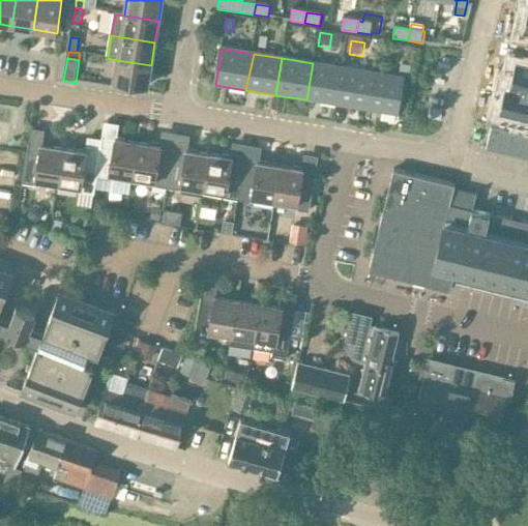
[(147,88),(151,65),(117,60),(114,83),(147,88)]
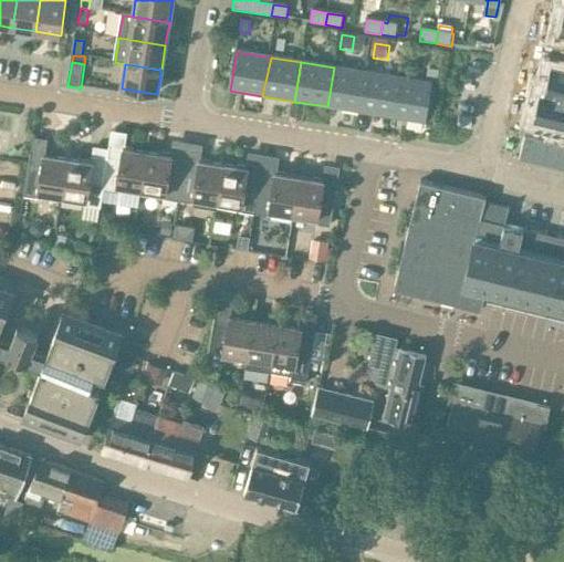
[(563,68),(551,64),(544,92),(563,96),(563,68)]
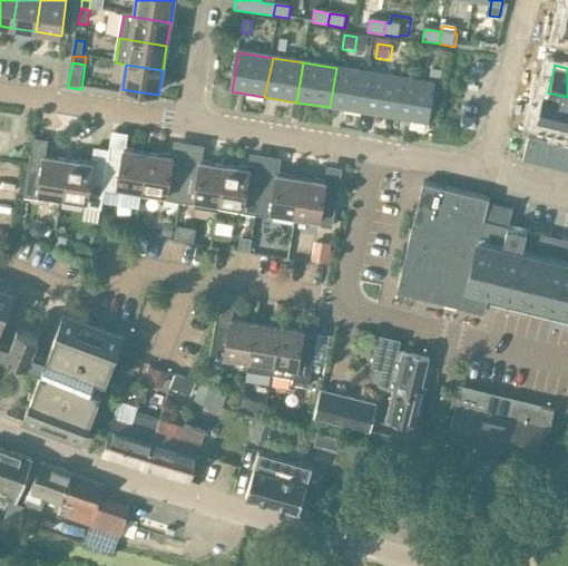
[(362,113),(369,74),(336,68),(330,107),(362,113)]
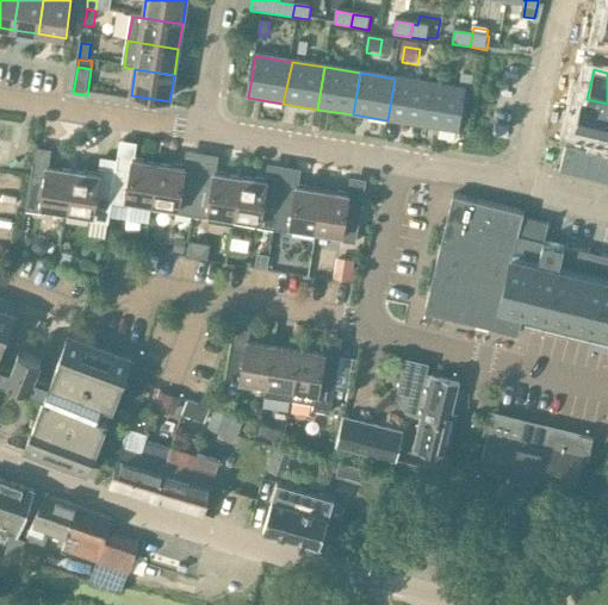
[(425,126),(432,85),(395,79),(388,120),(425,126)]
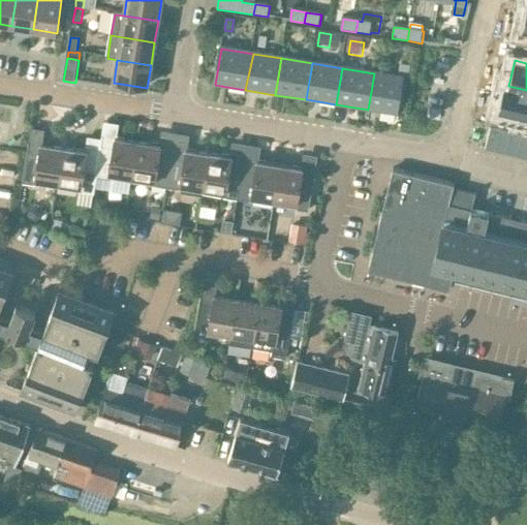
[(374,73),(368,110),(398,115),(403,79),(374,73)]
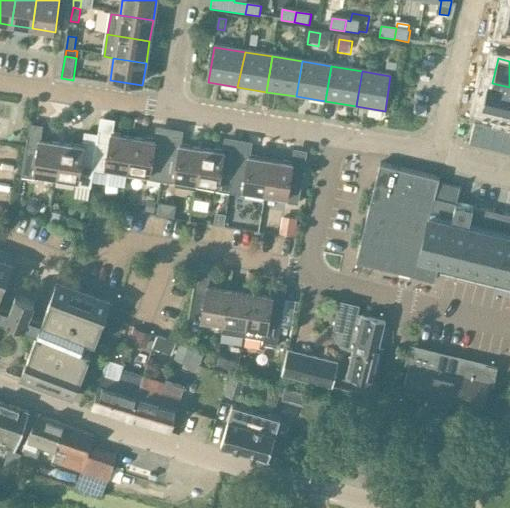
[(509,87),(488,82),(482,108),(509,115),(509,125),(508,130),(509,130),(509,87)]
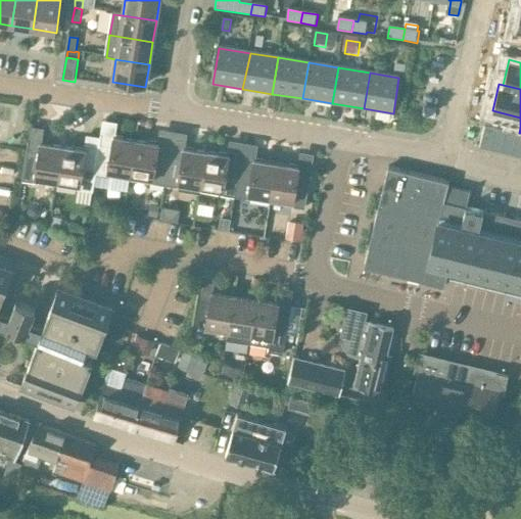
[(491,152),(496,131),(485,129),(480,149),(491,152)]
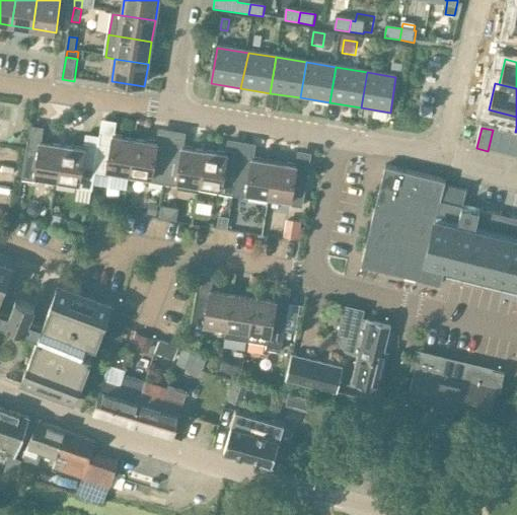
[(499,154),(504,133),(493,130),(488,151),(499,154)]
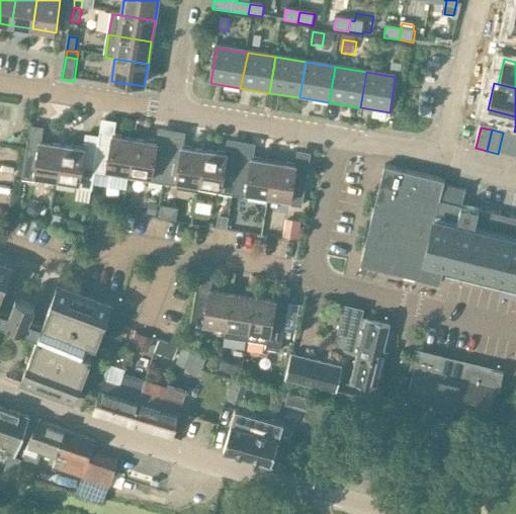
[(508,156),(513,136),(503,133),(498,154),(508,156)]
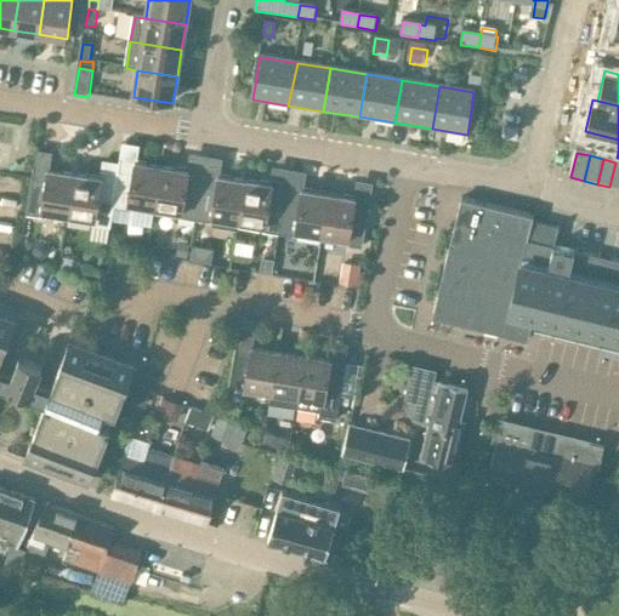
[(157,210),(163,169),(136,164),(134,176),(118,174),(114,194),(115,194),(114,209),(115,210),(131,212),(132,206),(157,210)]
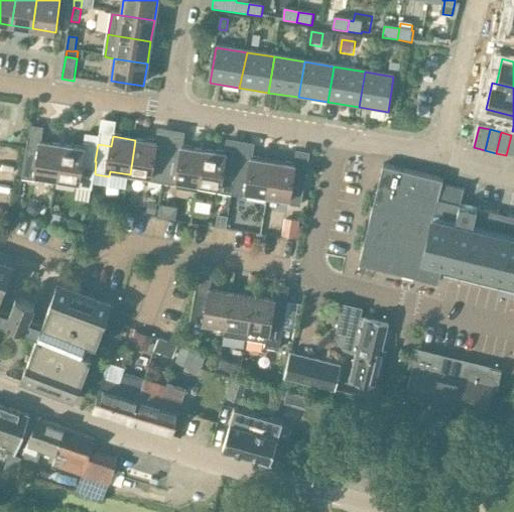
[(163,185),(168,155),(156,153),(157,144),(135,140),(130,174),(150,178),(149,182),(163,185)]
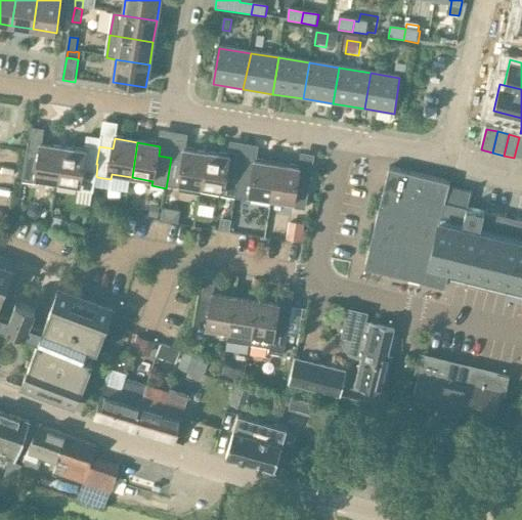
[(58,183),(64,148),(42,145),(40,155),(28,153),(23,183),(37,185),(38,180),(58,183)]
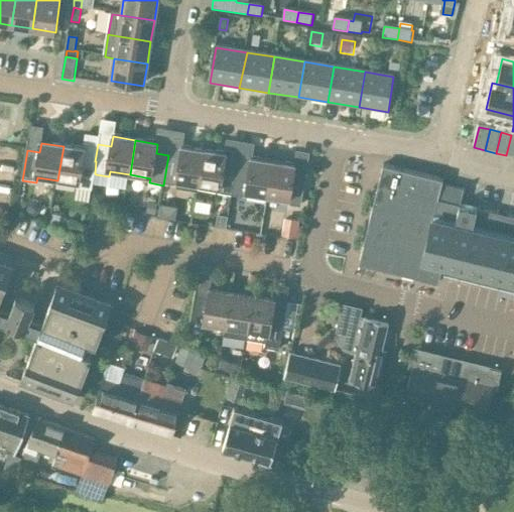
[(96,161),(95,161),(84,159),(86,150),(63,146),(57,180),(78,184),(77,188),(93,192),(96,174),(95,173),(96,161)]
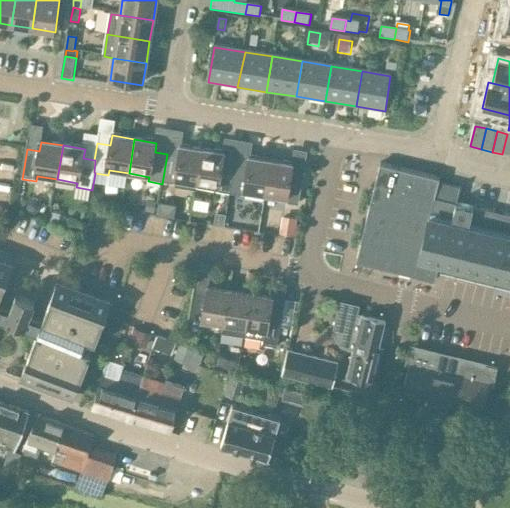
[(197,185),(203,150),(181,147),(179,156),(167,154),(162,184),(177,186),(177,181),(197,185)]
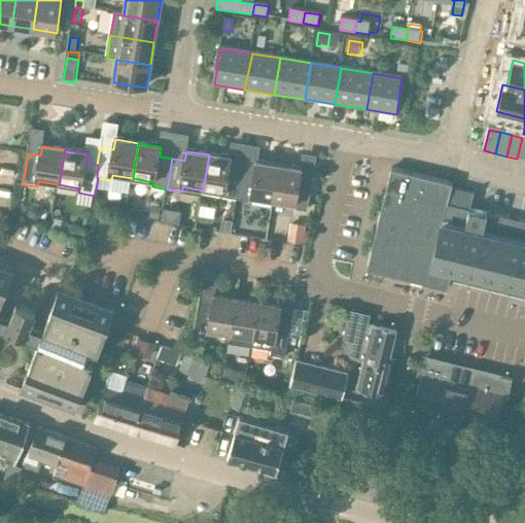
[(238,201),(243,171),(230,169),(232,159),(209,154),(203,190),(223,194),(222,198),(238,201)]
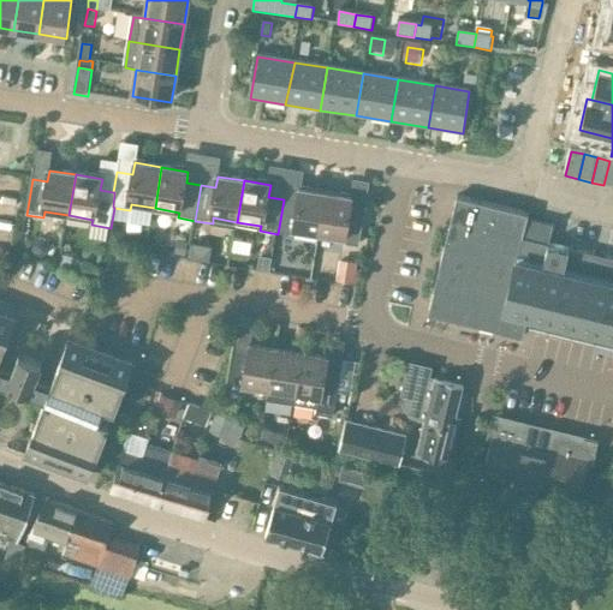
[(320,235),(327,193),(301,190),(298,201),(284,199),(278,234),(295,237),(296,231),(320,235)]
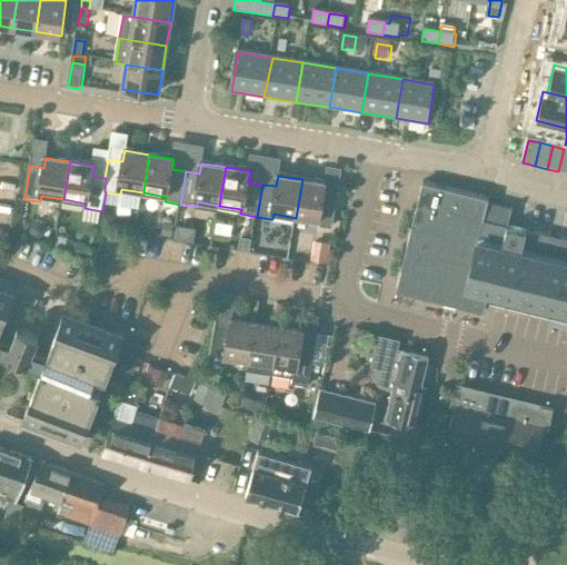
[(302,179),(296,218),(318,221),(317,227),(332,229),(338,196),(325,194),(327,184),(302,179)]
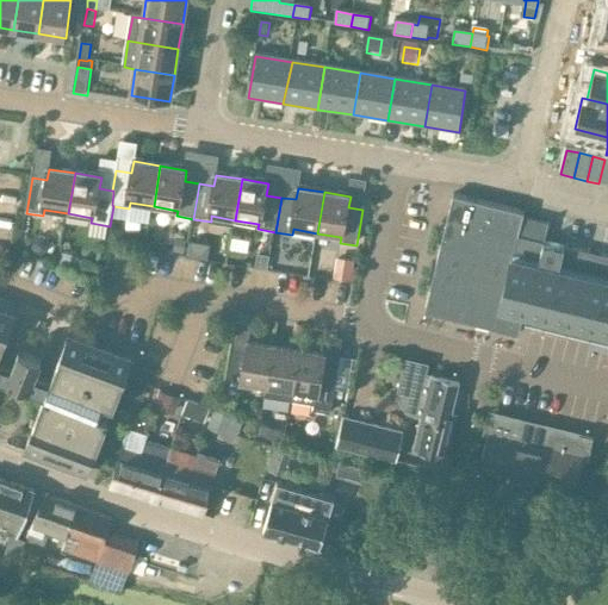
[(454,198),(426,315),(497,332),(523,218),(525,214),(454,198)]
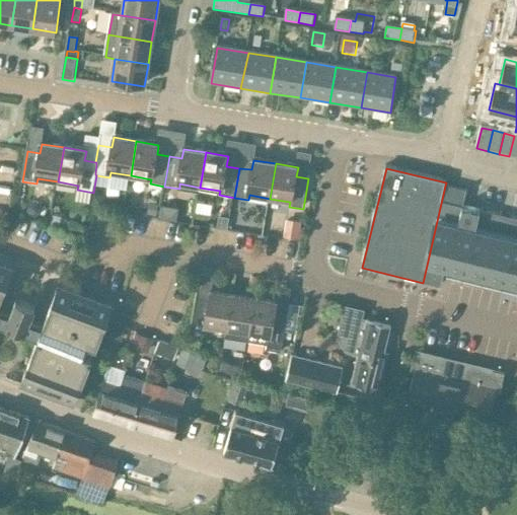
[(445,186),(423,283),(441,288),(461,207),(462,208),(466,191),(445,186)]
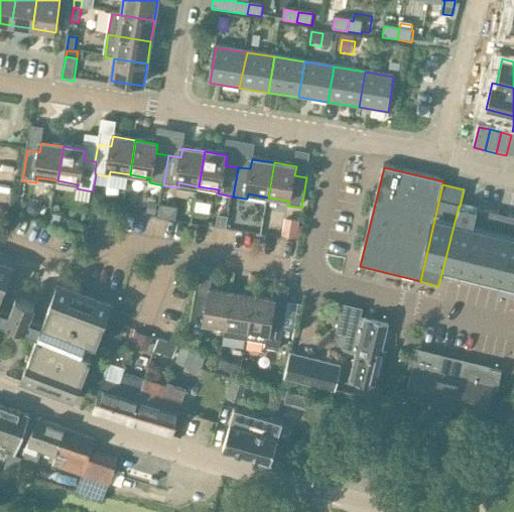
[(92,204),(104,206),(106,195),(94,193),(92,204)]
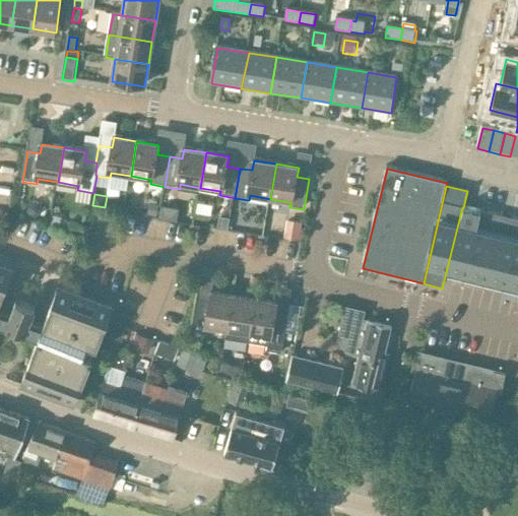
[(33,204),(28,208),(28,214),(33,218),(38,218),(42,214),(42,208),(38,204),(33,204)]
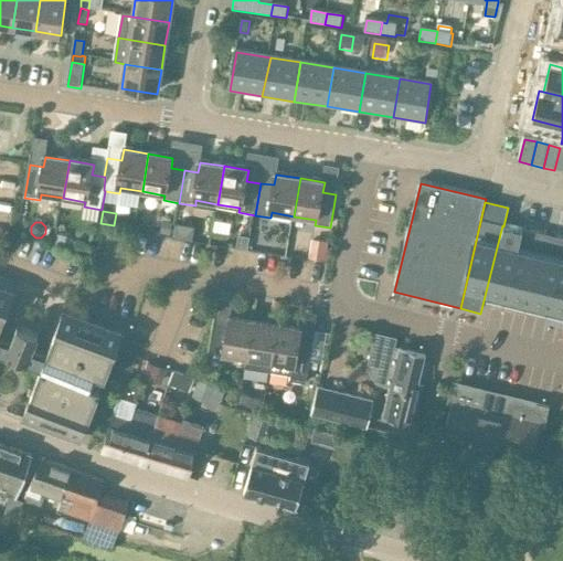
[(163,222),(161,234),(171,236),(173,224),(163,222)]
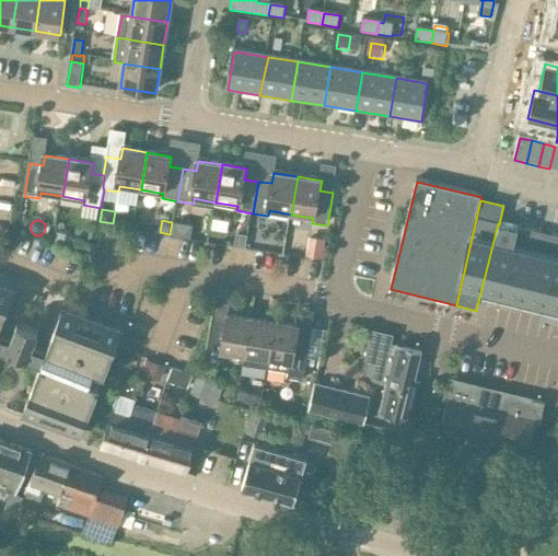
[(498,223),(476,311),(477,311),(484,290),(501,294),(519,229),(509,227),(499,224),(498,223)]
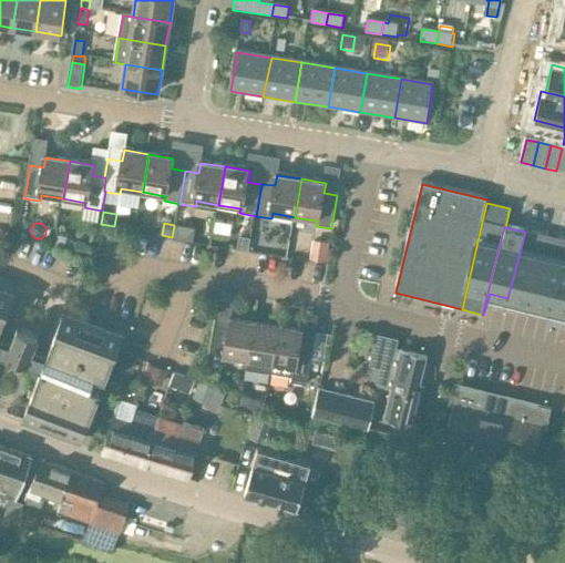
[(525,232),(507,298),(533,305),(550,237),(525,232)]
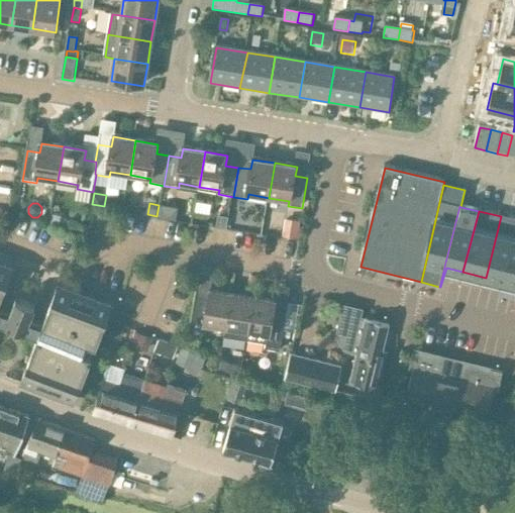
[(214,227),(227,229),(228,216),(216,214),(214,227)]
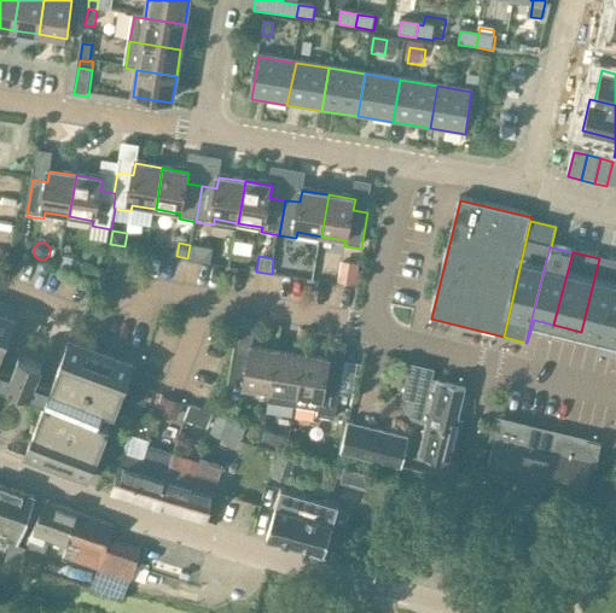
[(615,262),(599,258),(581,332),(605,338),(615,295),(615,262)]
